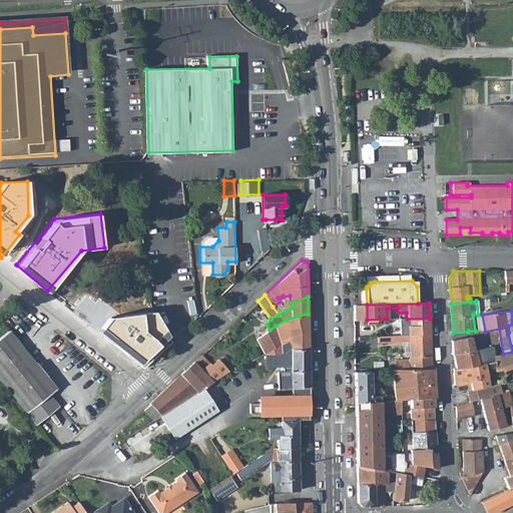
[(108,318),(97,331),(140,368),(167,337),(153,312),(108,318)]
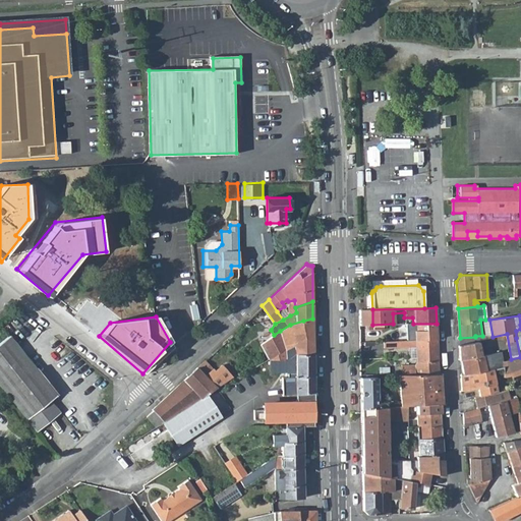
[(312,319),(303,321),(290,325),(280,331),(285,349),(275,354),(268,358),(287,359),(288,358),(298,353),(314,353),(312,319)]
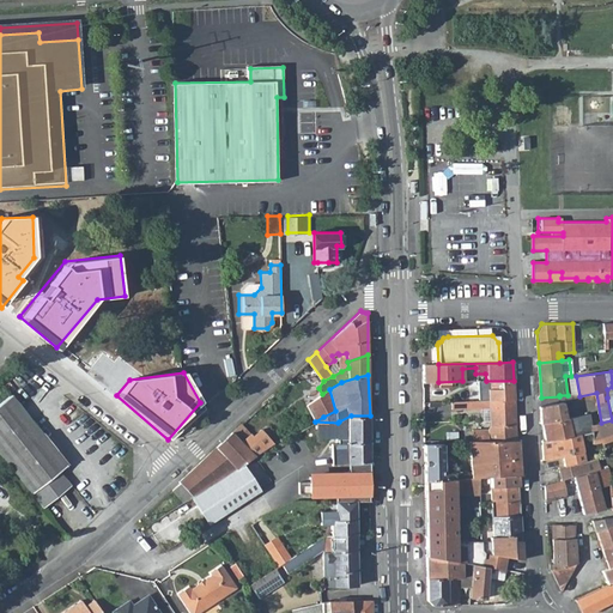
[(515,400),(514,381),(486,381),(478,381),(479,400),(515,400)]
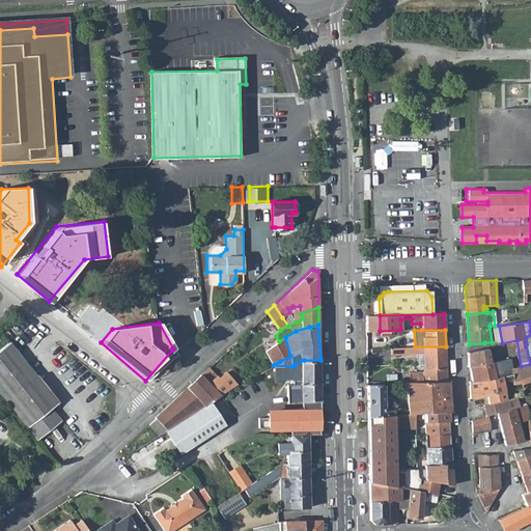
[(290,356),(285,337),(279,341),(269,347),(280,361),(290,356)]
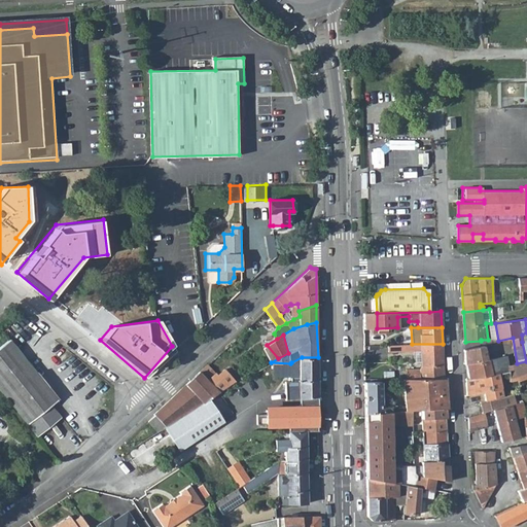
[(51,406),(58,400),(10,340),(0,348),(0,388),(38,436),(62,418),(51,406)]
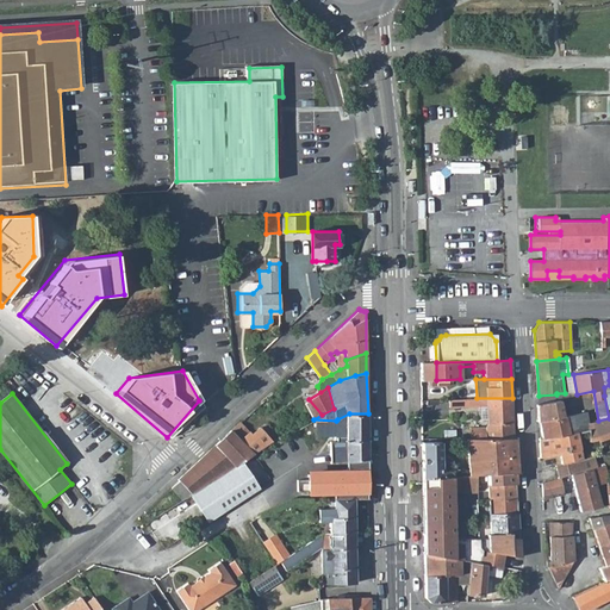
[(471,437),(514,439),(512,398),(477,398),(449,399),(449,406),(487,406),(487,423),(486,427),(471,427),(471,437)]
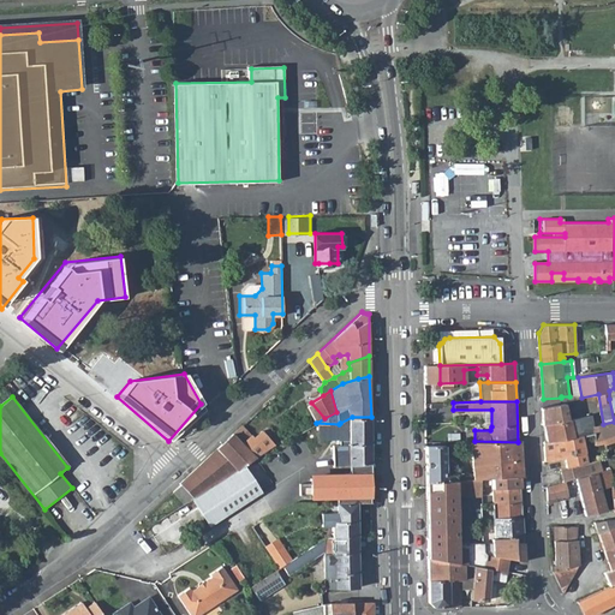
[(324,418),(311,402),(308,405),(316,423),(324,418)]
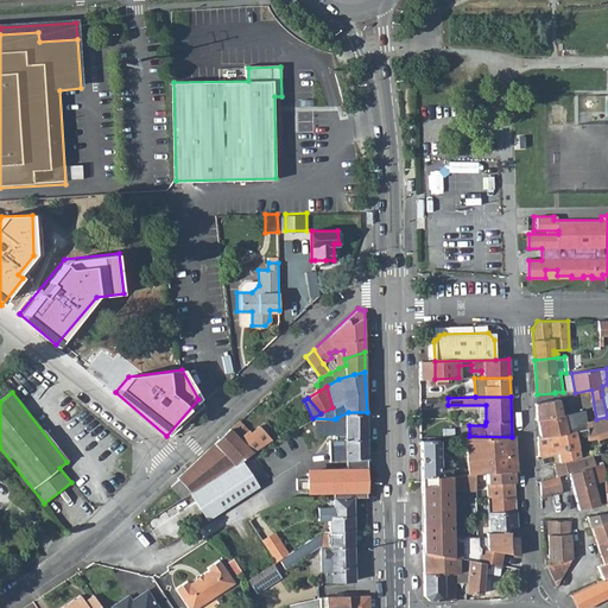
[(538,420),(562,416),(562,415),(559,399),(536,403),(537,420),(538,420)]
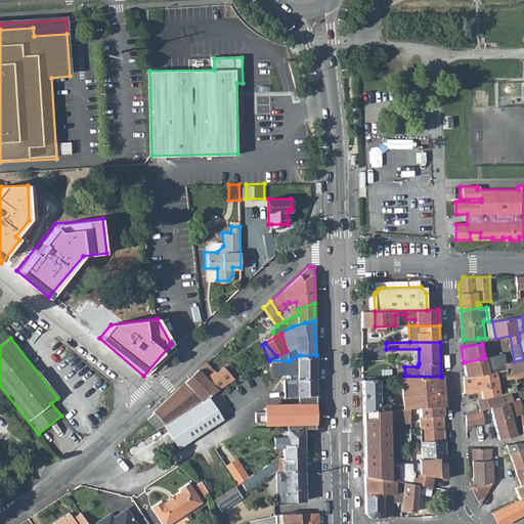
[(484,357),(484,358),(464,362),(467,376),(494,372),(504,369),(505,369),(504,363),(505,363),(504,353),(484,357)]
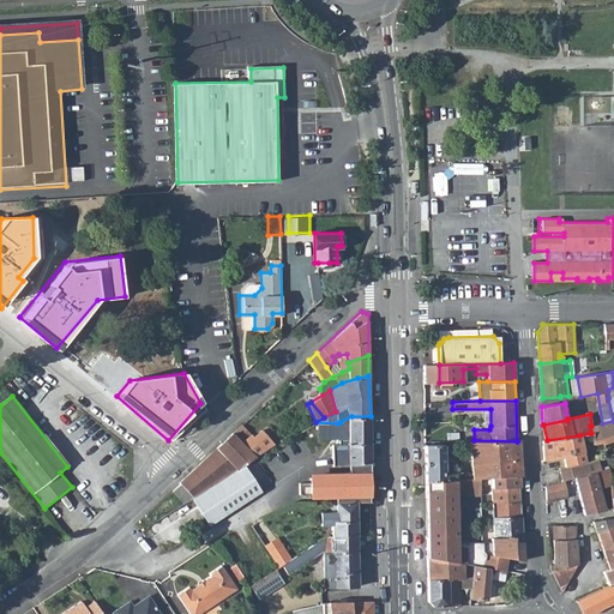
[(333,463),(351,463),(372,462),(371,416),(351,416),(339,422),(342,439),(342,441),(333,441),(333,463)]
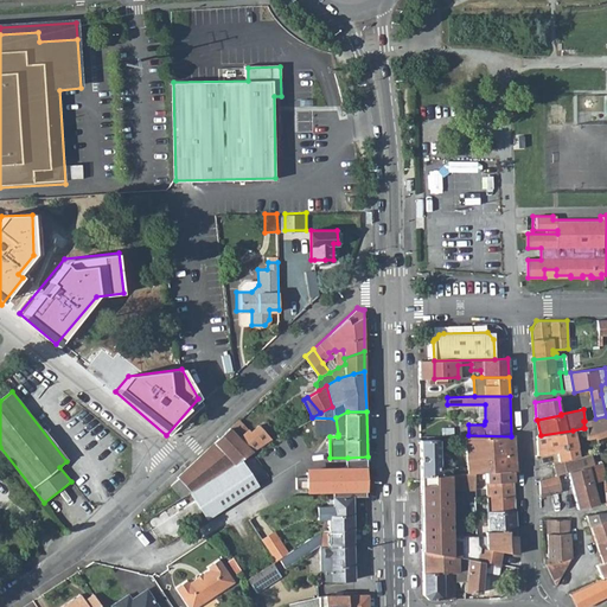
[(599,451),(606,448),(606,415),(606,416),(595,419),(590,420),(595,436),(599,451)]
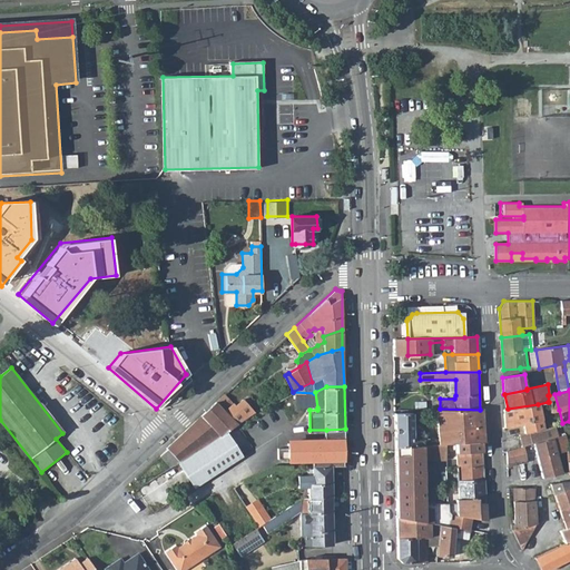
[(225,392),(216,401),(234,423),(253,412),(243,399),(235,405),(225,392)]
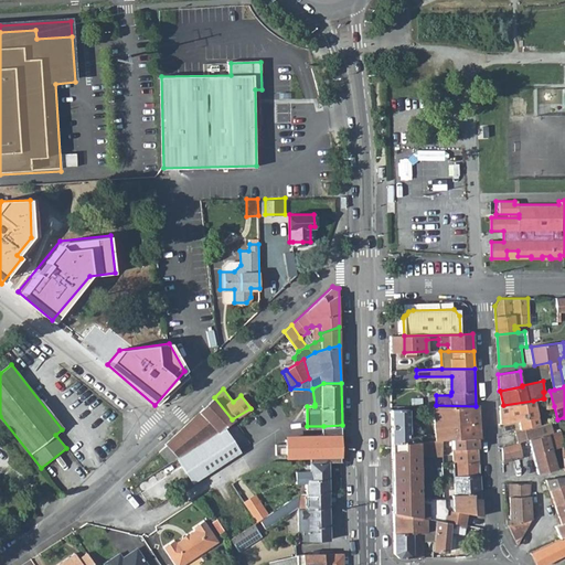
[(543,398),(545,408),(554,406),(550,391),(544,392),(543,392),(544,398),(543,398)]
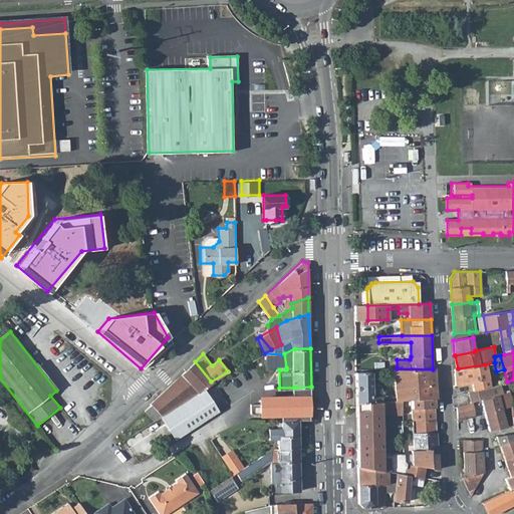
[(211,381),(195,361),(162,393),(150,404),(162,417),(161,418),(175,439),(218,411),(216,408),(204,387),(211,381)]
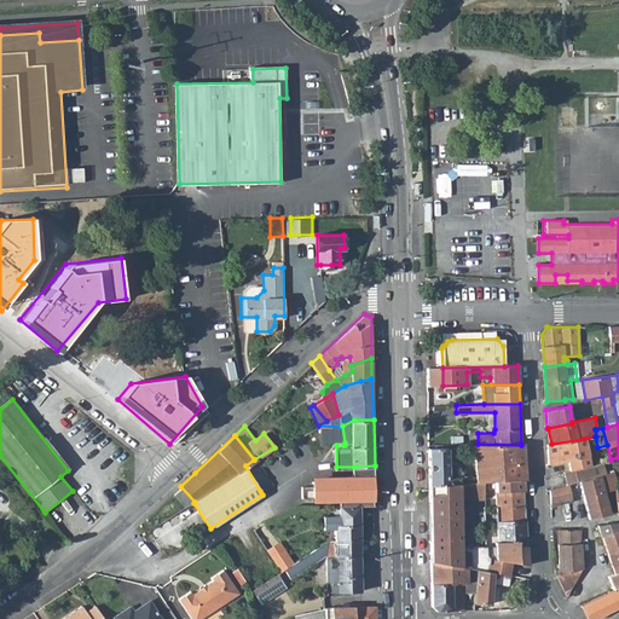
[(588,452),(597,450),(597,447),(595,437),(584,439),(588,452)]
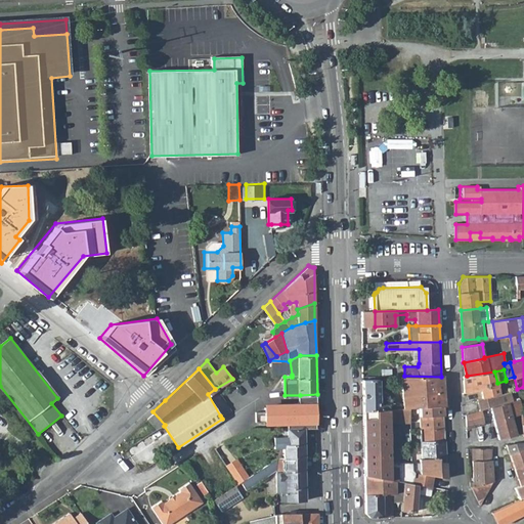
[(494,372),(467,376),(464,377),(465,392),(481,389),(483,398),(499,394),(497,383),(494,372)]
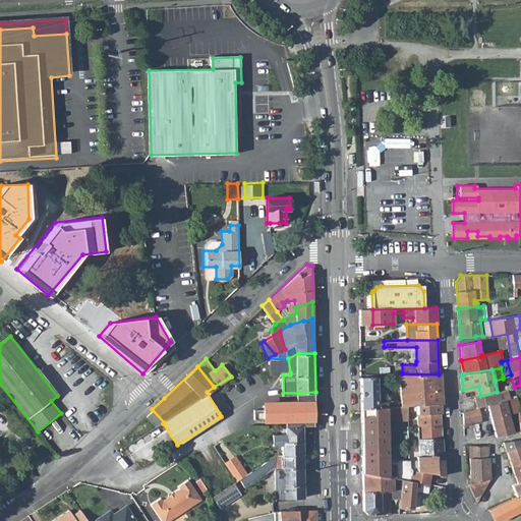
[(231,377),(214,387),(230,410),(254,394),(240,371),(231,377)]
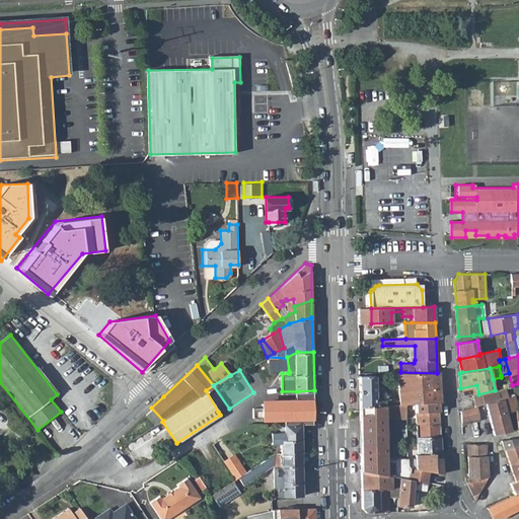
[(405,402),(413,402),(439,401),(440,401),(439,373),(437,373),(400,372),(397,372),(399,402),(405,402)]
